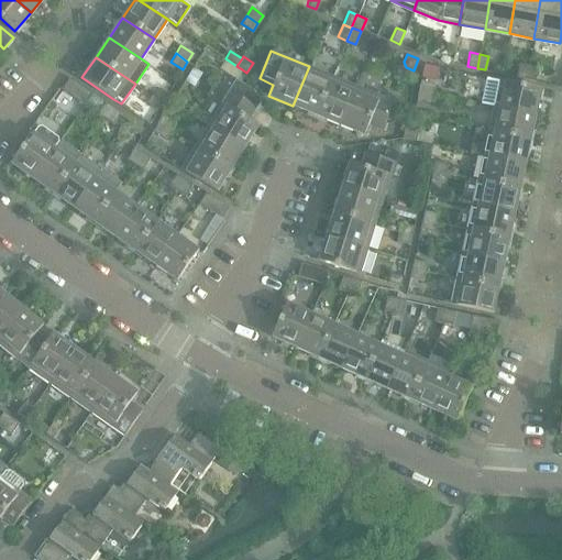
[(437,78),(439,66),(425,63),(421,75),(437,78)]
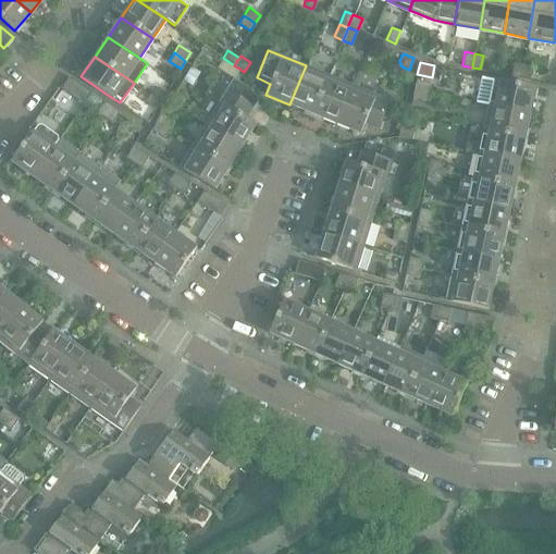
[(520,77),(523,64),(514,62),(510,75),(520,77)]
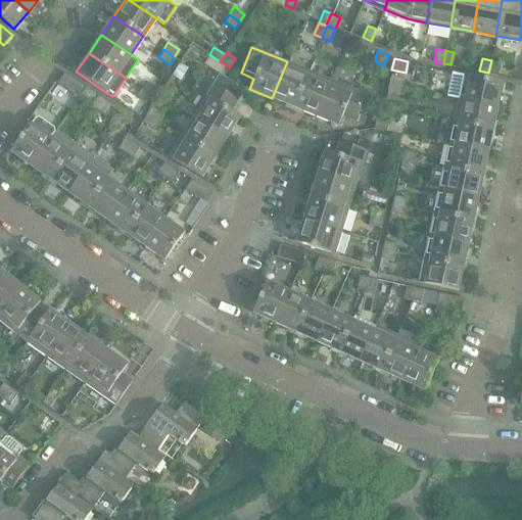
[(491,60),(488,73),(496,75),(500,61),(491,60)]
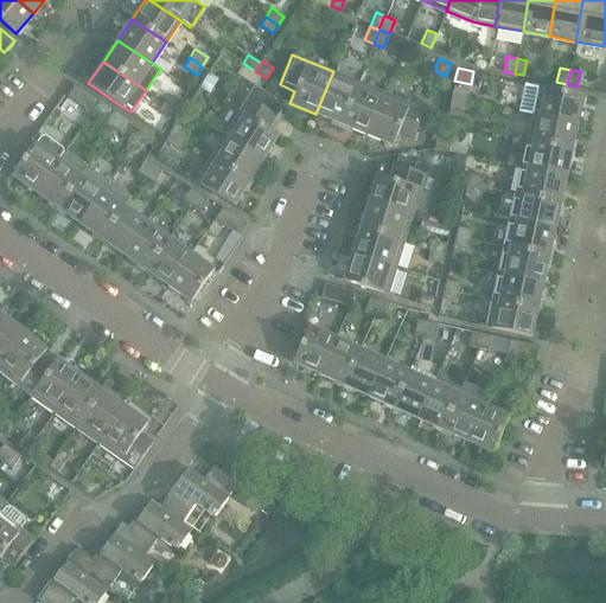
[(333,71),(316,114),(340,124),(358,81),(333,71)]
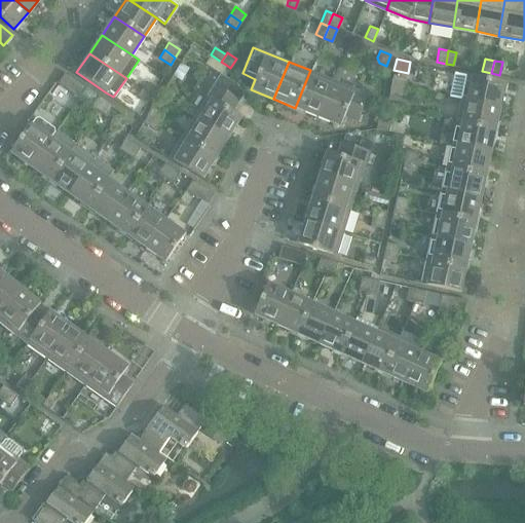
[(316,116),(332,79),(310,70),(295,108),(316,116)]
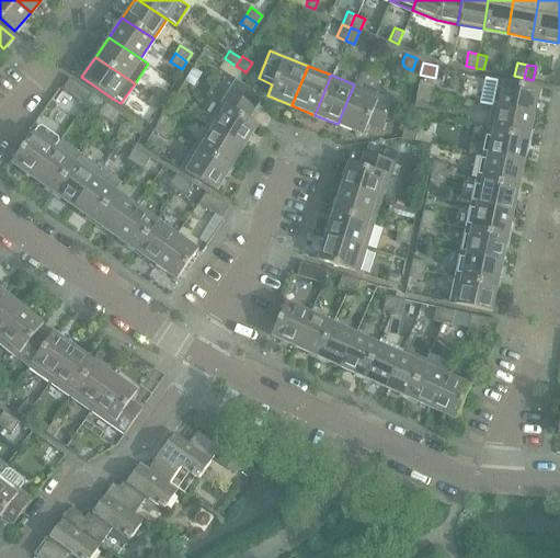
[(69,76),(60,88),(83,103),(91,92),(69,76)]
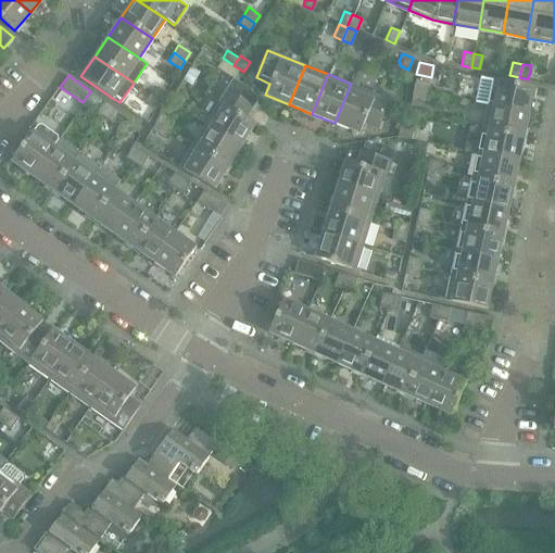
[(488,103),(528,112),(533,87),(479,75),(474,101),(488,103)]
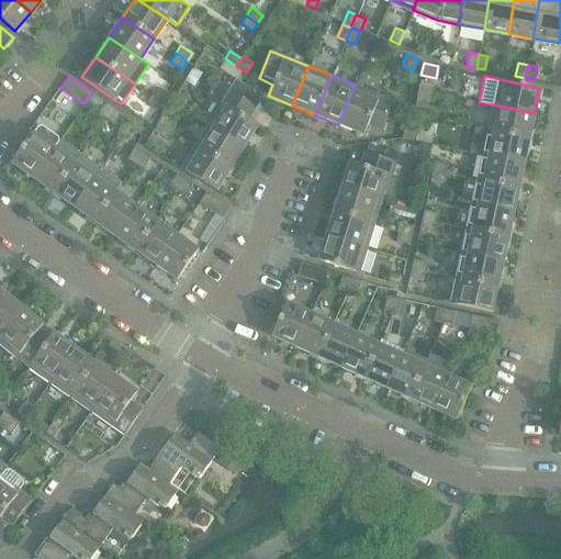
[(208,124),(243,146),(257,124),(246,118),(258,99),(254,91),(254,90),(235,78),(208,124)]
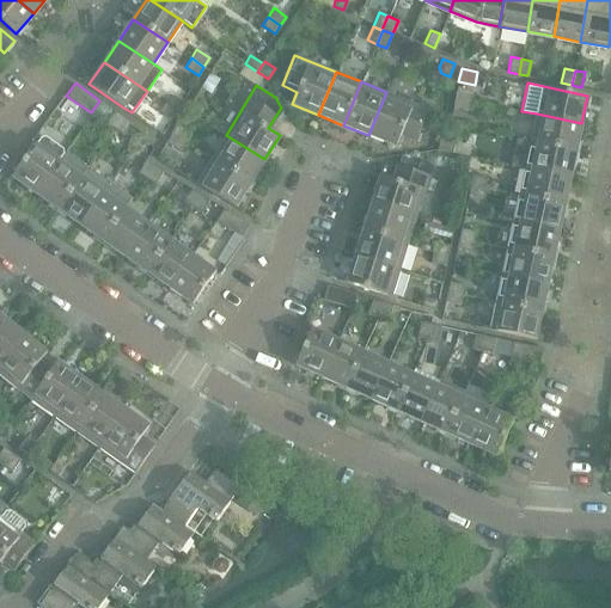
[(454,97),(470,99),(472,90),(457,86),(454,97)]
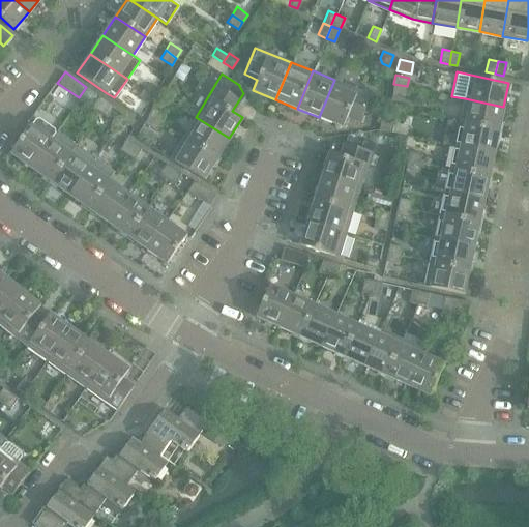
[(334,80),(319,117),(342,126),(346,116),(358,121),(370,94),(334,80)]
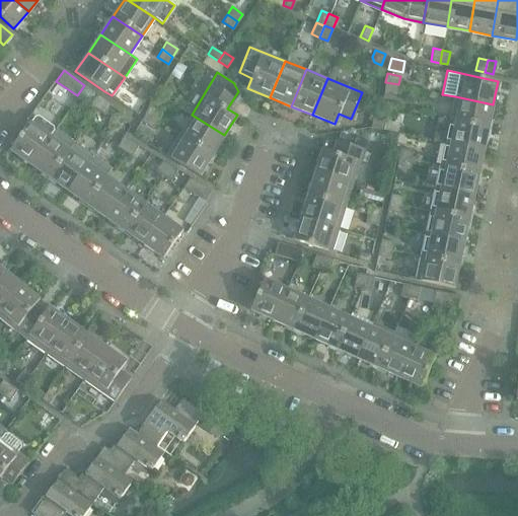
[(139,86),(149,94),(154,86),(143,79),(139,86)]
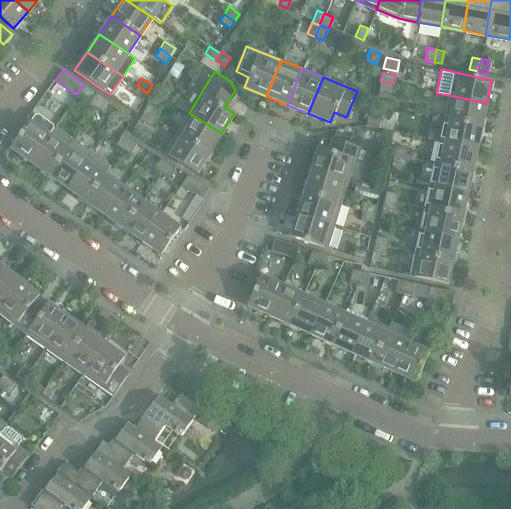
[(393,83),(380,81),(379,89),(391,92),(393,83)]
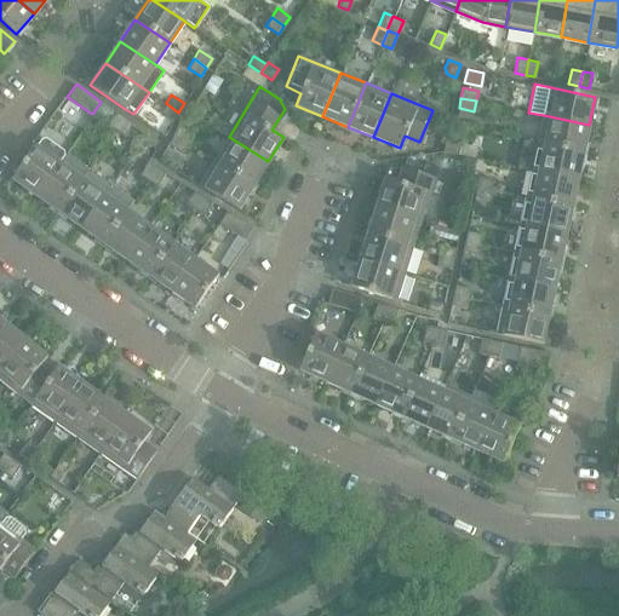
[(178,113),(166,103),(160,111),(173,120),(178,113)]
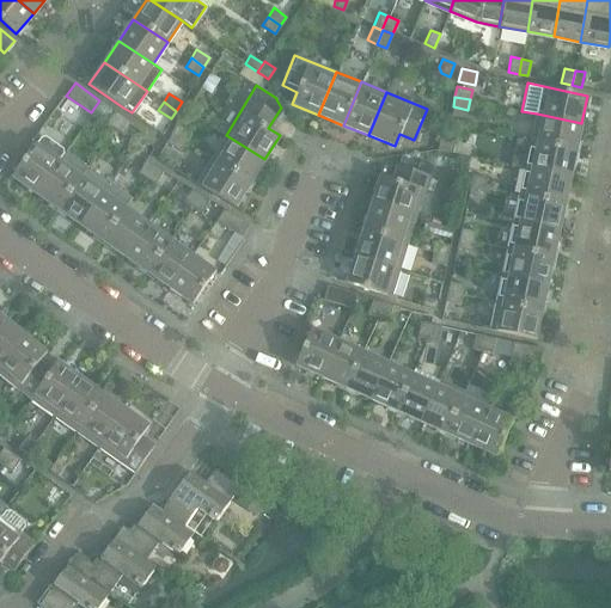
[(114,128),(122,116),(114,110),(105,122),(114,128)]
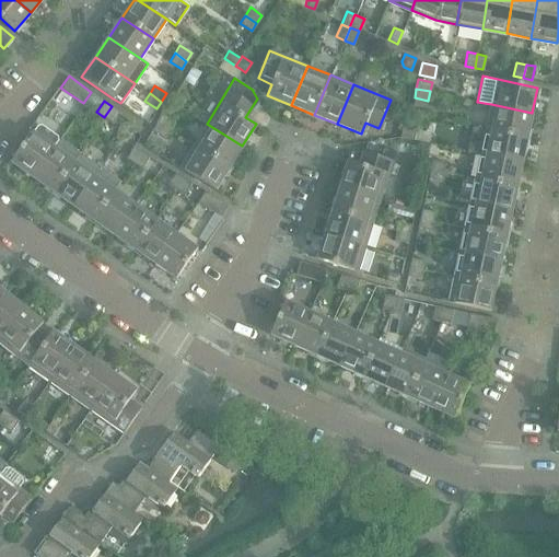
[(532,113),(491,104),(486,129),(526,138),(532,113)]
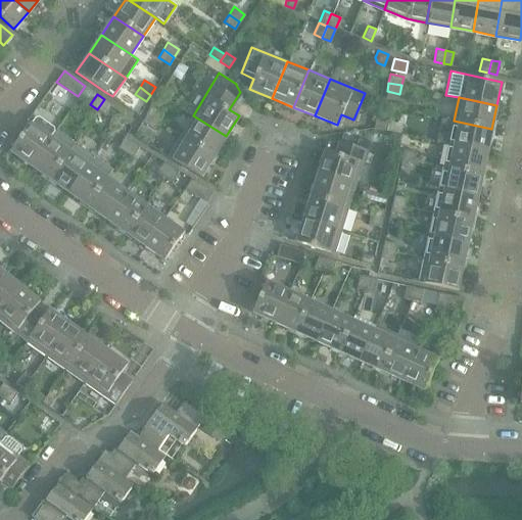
[(104,99),(97,109),(104,114),(111,103),(104,99)]
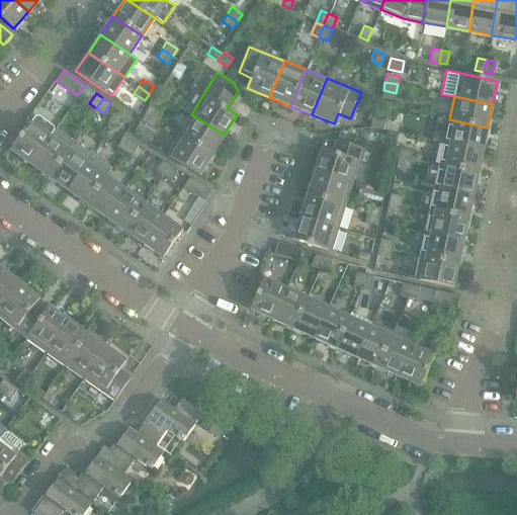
[(145,112),(156,119),(161,112),(149,105),(145,112)]
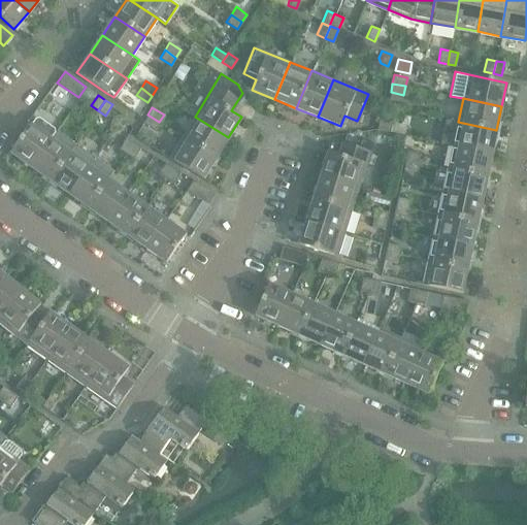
[(159,122),(147,115),(142,123),(155,129),(159,122)]
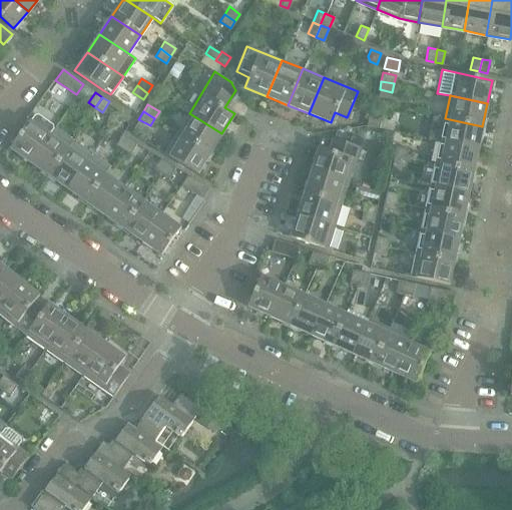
[(221,133),(189,113),(177,132),(209,153),(221,133)]
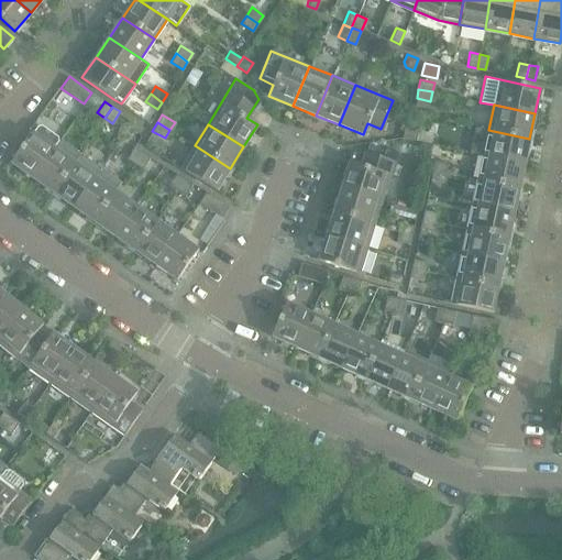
[(32,177),(53,147),(58,140),(57,136),(41,125),(36,125),(10,162),(32,177)]
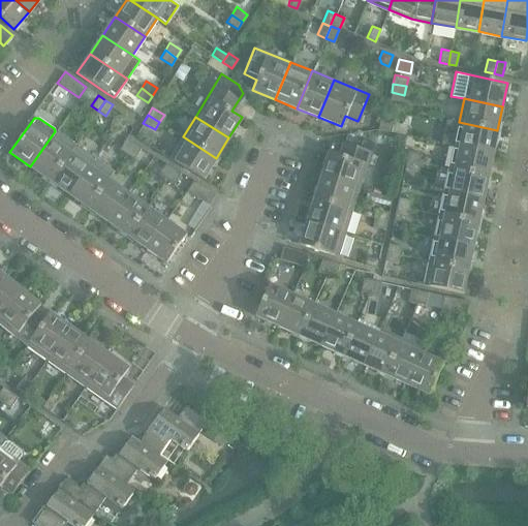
[(441,142),(454,145),(493,153),(497,130),(459,122),(446,119),(441,142)]
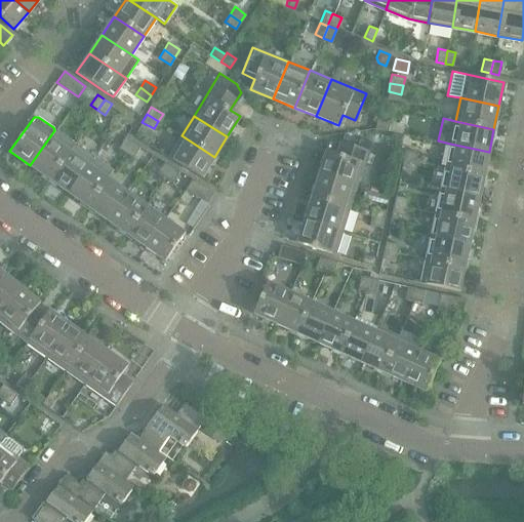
[(374,128),(375,128),(388,130),(390,122),(376,119),(374,128)]
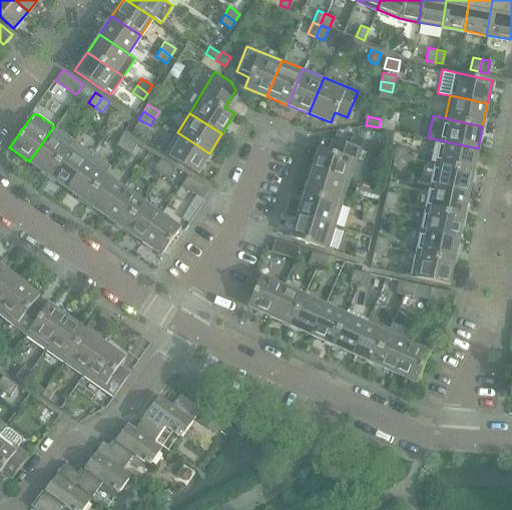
[(48,134),(29,161),(47,174),(71,141),(70,137),(56,127),(53,127),(48,134)]
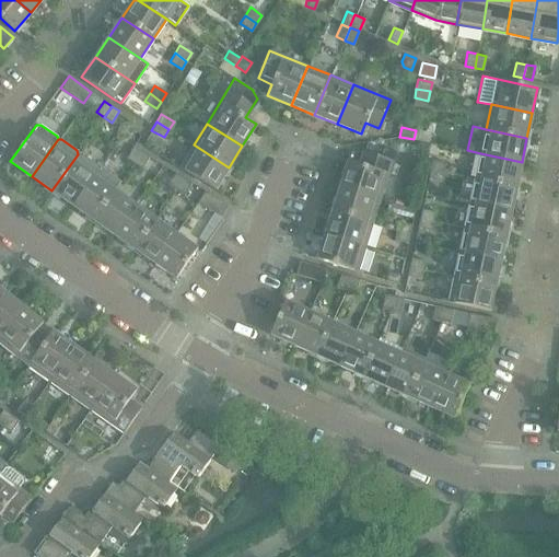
[(179,166),(216,189),(229,167),(194,144),(179,166)]
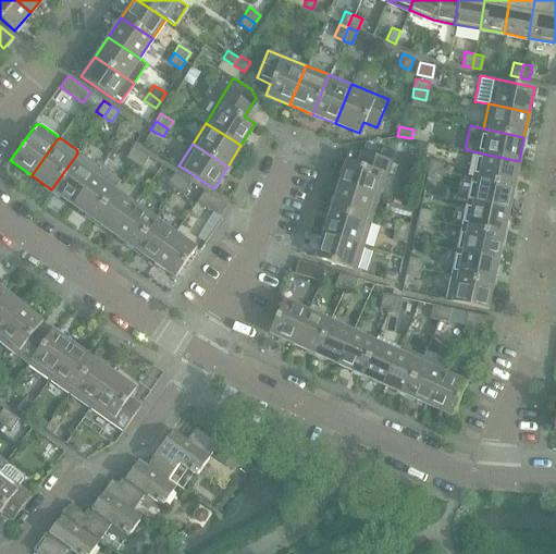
[(133,161),(140,150),(132,145),(125,157),(133,161)]
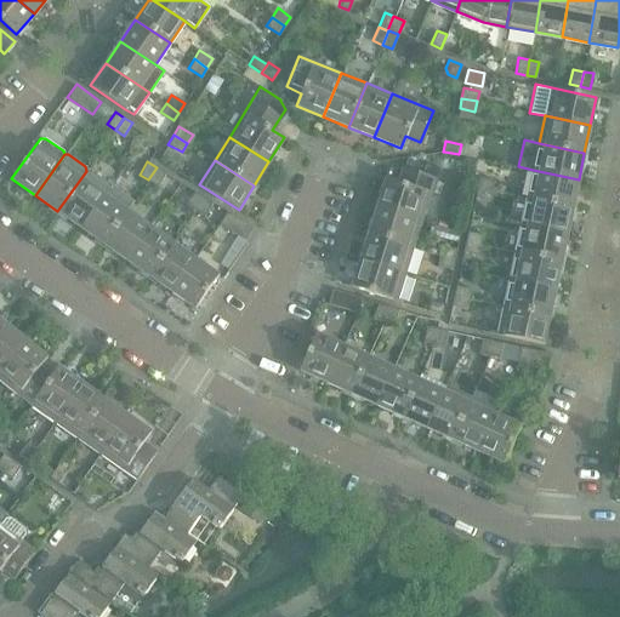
[(157,167),(148,180),(157,186),(165,172),(157,167)]
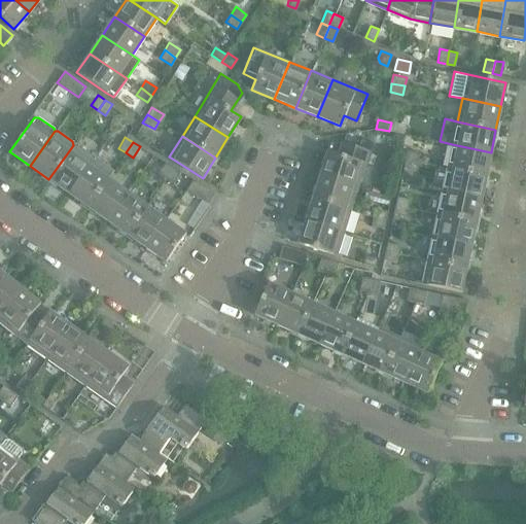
[(319,175),(357,186),(367,150),(341,142),(337,155),(326,151),(319,175)]
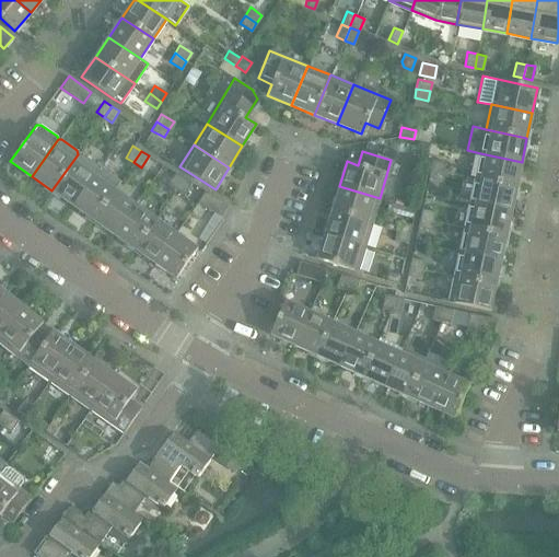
[(72,205),(94,175),(100,166),(80,152),(78,154),(51,190),(72,205)]
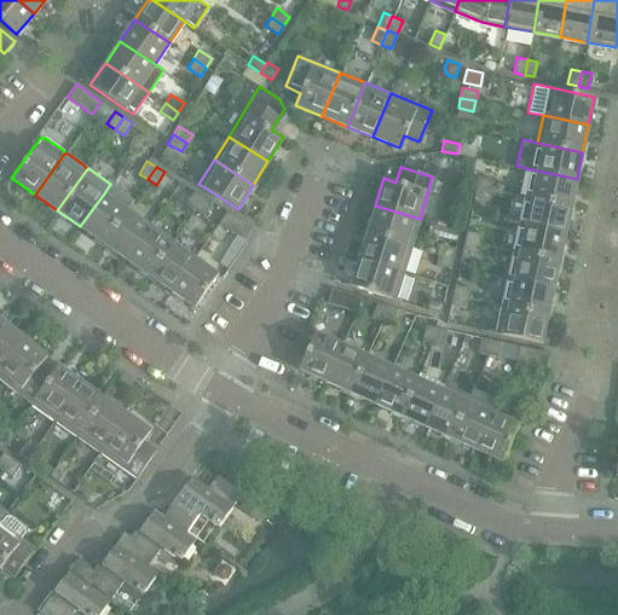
[(577,179),(531,169),(525,196),(571,206),(577,179)]
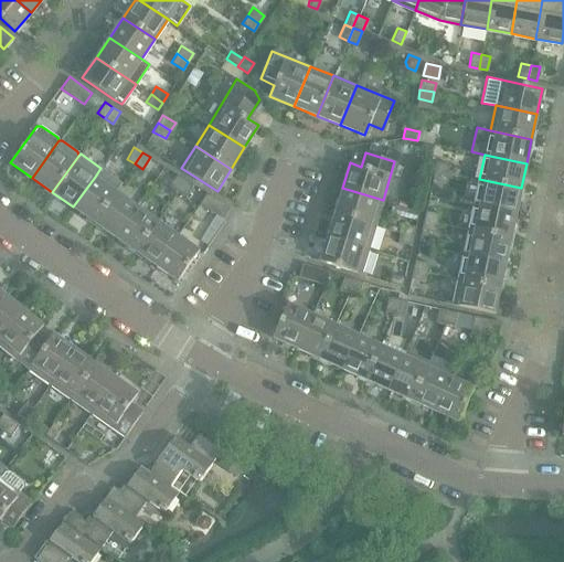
[(434,169),(448,172),(449,163),(436,160),(434,169)]
